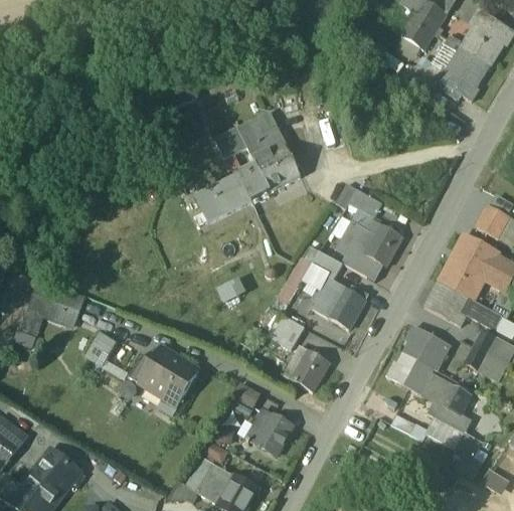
[(439,26),(440,26),(456,0),(405,0),(403,4),(416,12),(437,24),(439,26)]
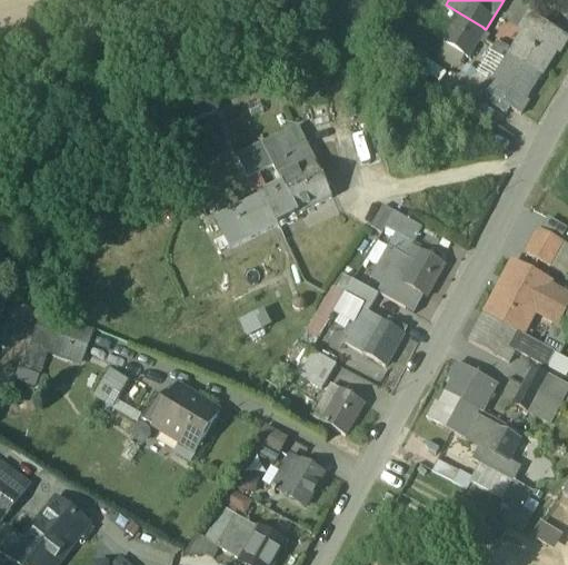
[(509,51),(509,52),(541,71),(557,48),(560,49),(567,38),(567,35),(529,12),(520,26),(524,27),(509,51)]
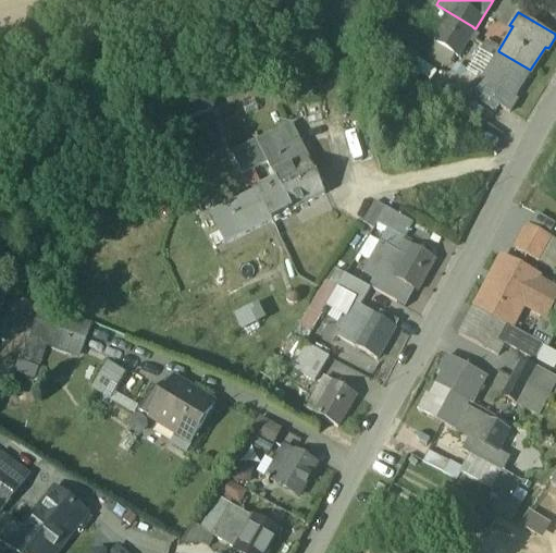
[(434,39),(458,54),(468,40),(465,38),(472,26),(451,13),(434,39)]
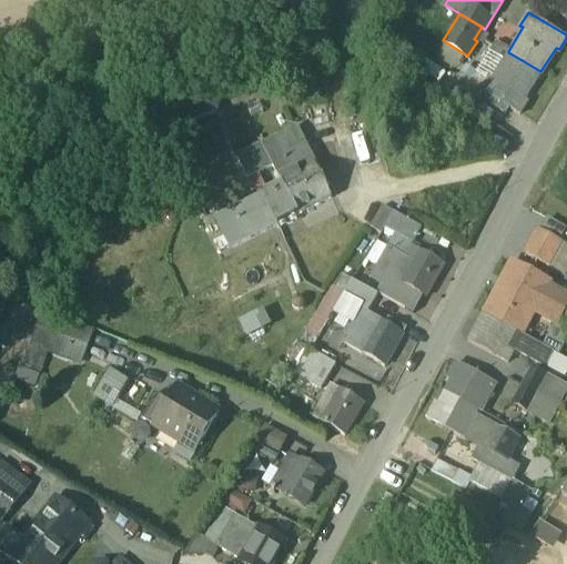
[(395,49),(407,58),(418,40),(406,32),(395,49)]
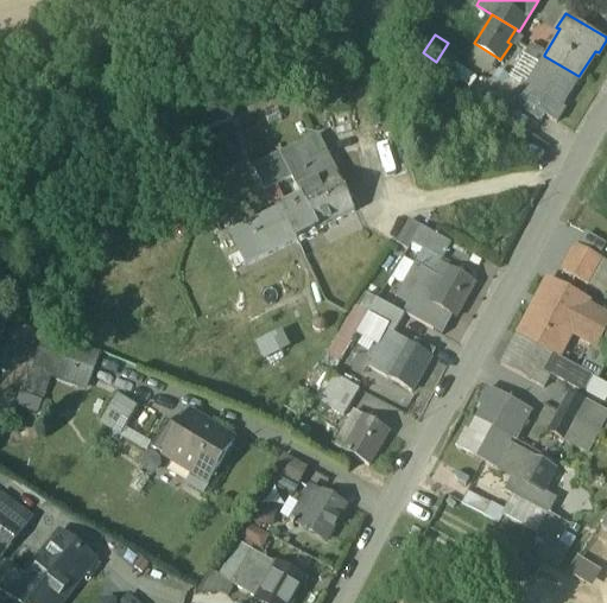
[(529,45),(542,54),(544,48),(532,40),(529,45)]
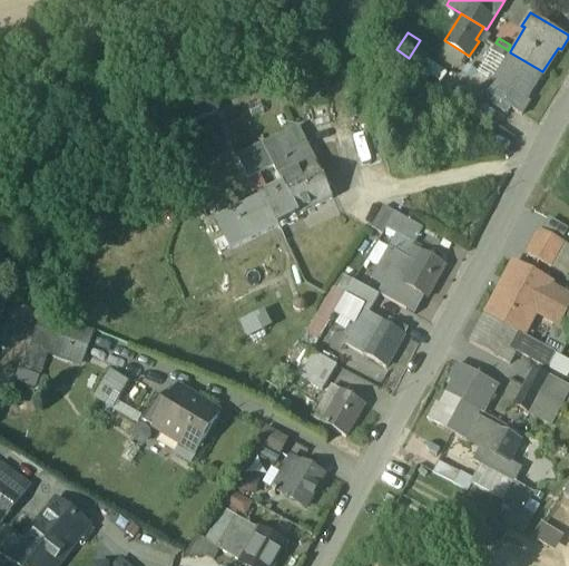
[(528,97),(542,71),(510,52),(496,77),(492,75),(484,88),(496,95),(492,99),(508,109),(511,104),(522,110),(531,98),(528,97)]
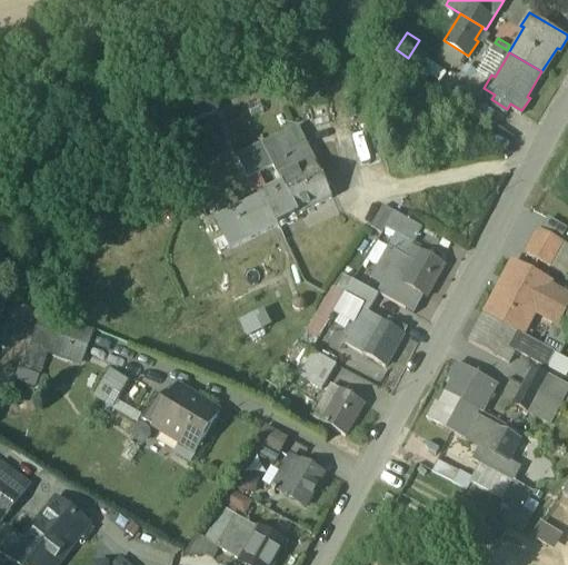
[(189,98),(196,116),(218,108),(213,97),(211,90),(189,98)]
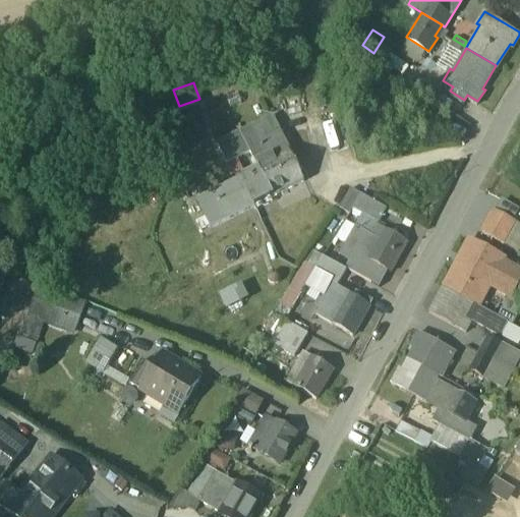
[(241,129),(250,149),(283,132),(274,114),(241,129)]
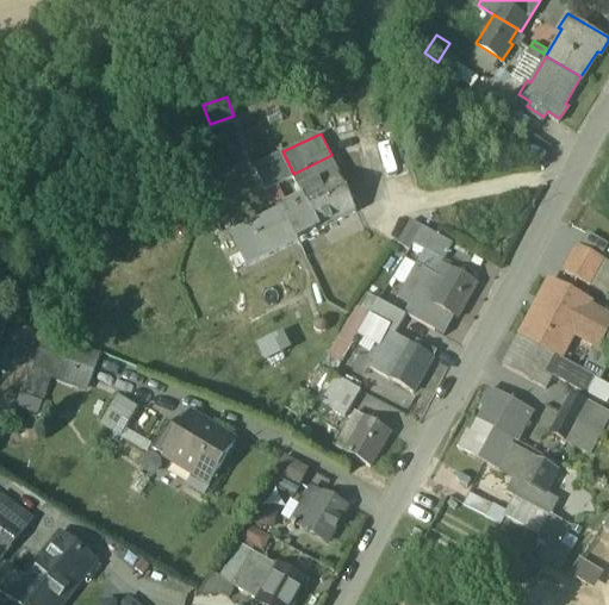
[(266,188),(293,175),(293,174),(283,151),(255,164),(266,188)]
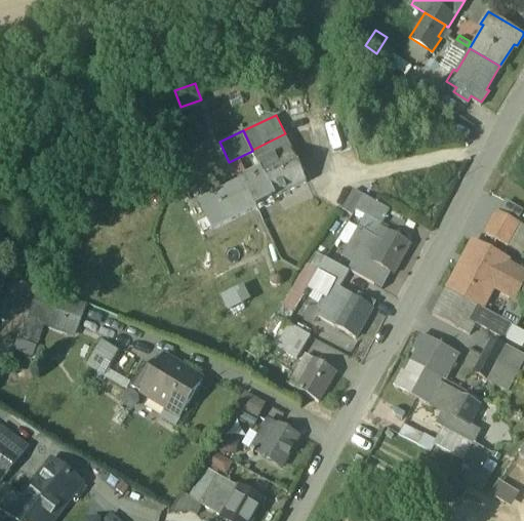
[(285,133),(252,150),(252,151),(258,163),(257,163),(259,168),(199,196),(213,226),(276,196),(275,195),(307,179),(291,148),(285,133)]
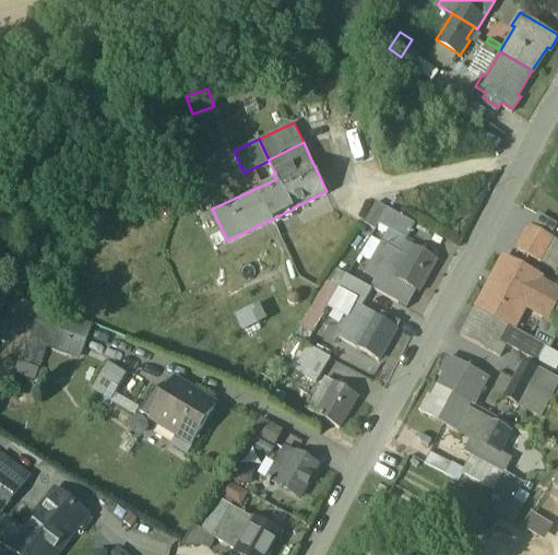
[(365,220),(375,226),(388,205),(377,199),(365,220)]
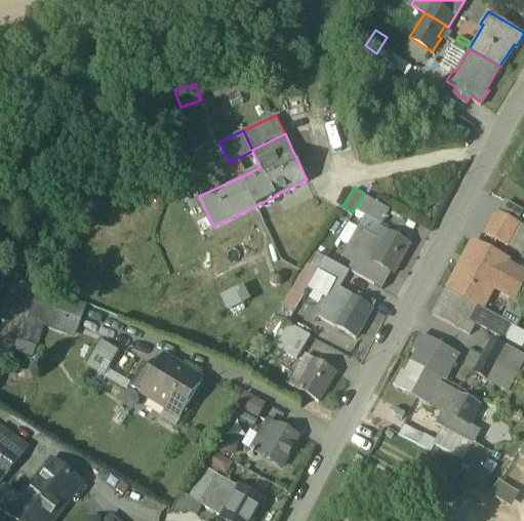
[(371,215),(381,222),(390,206),(364,193),(356,207),(371,215)]
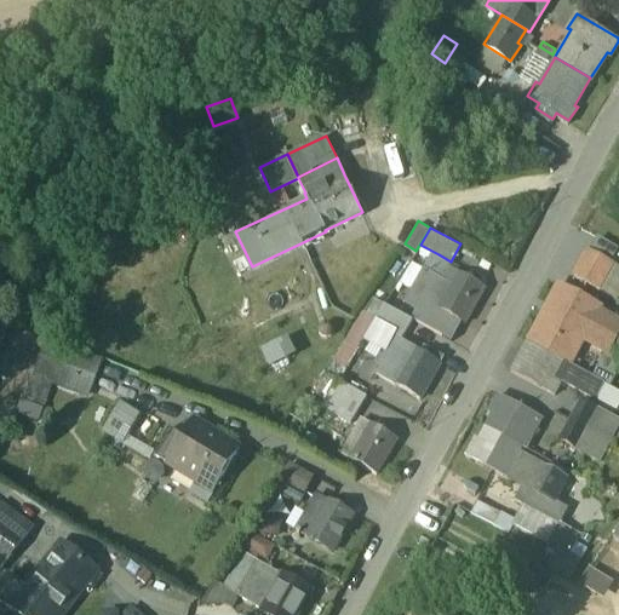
[(596,233),(592,243),(615,251),(618,245),(618,241),(596,233)]
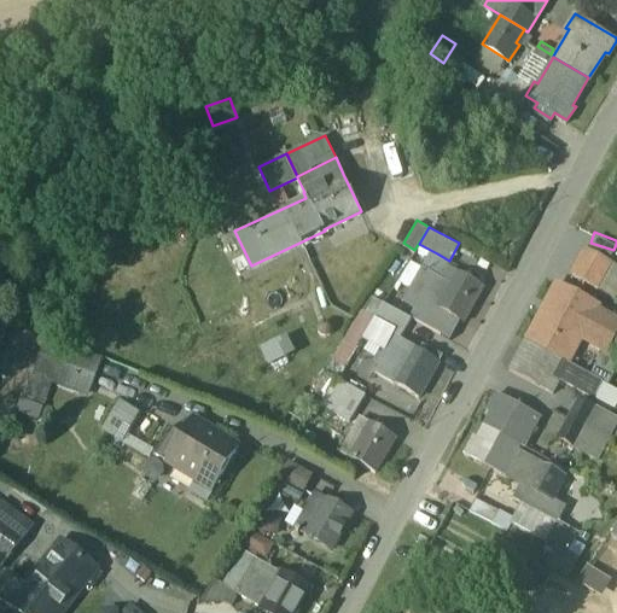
[(572,270),(599,285),(612,258),(587,244),(572,270)]
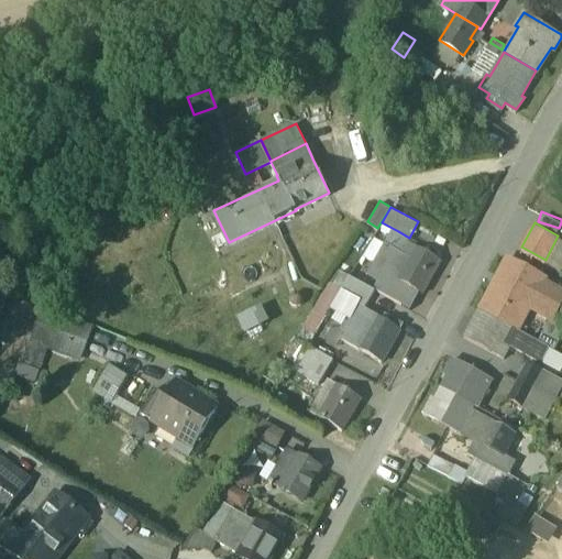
[(408,254),(415,243),(408,240),(409,238),(398,231),(390,244),(408,254)]
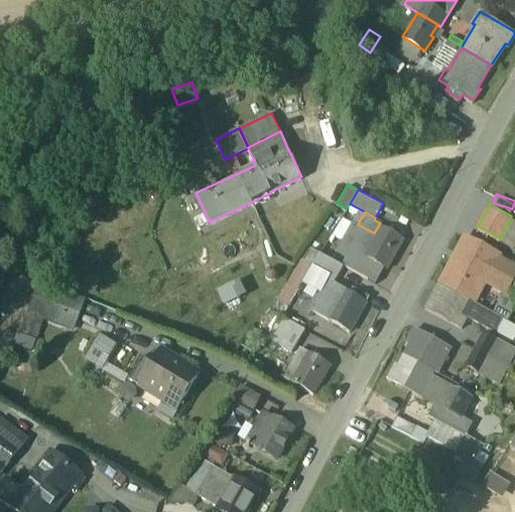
[(348,265),(376,281),(384,265),(387,266),(404,237),(380,223),(374,233),(358,224),(357,223),(342,249),(353,255),(348,265)]
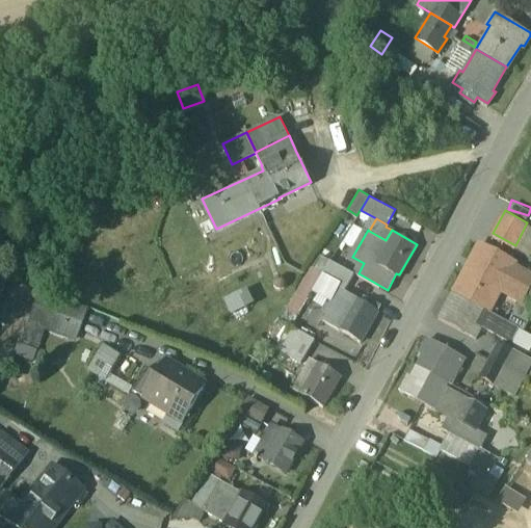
[(452,288),(453,289),(489,309),(502,287),(515,262),(516,260),(479,240),(452,288)]
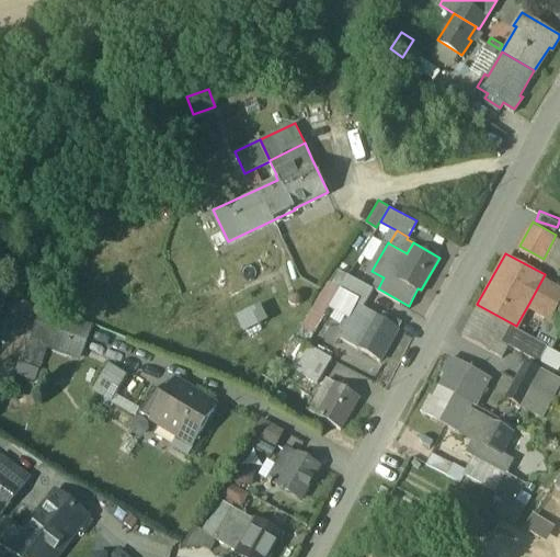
[(360,297),(365,300),(373,287),(338,269),(330,281),(340,287),(360,297)]
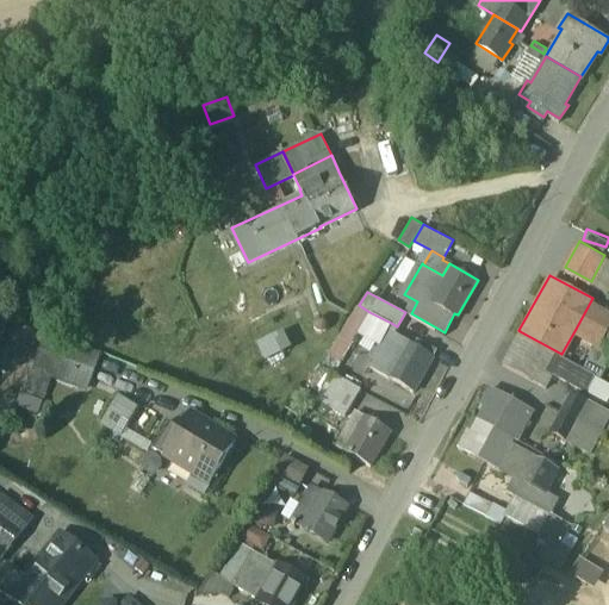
[(608,309),(591,300),(576,329),(598,342),(602,332),(603,332),(608,320),(608,309)]
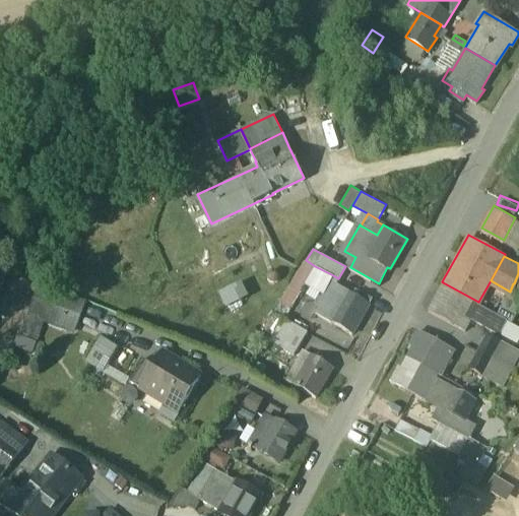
[(313,309),(316,310),(327,292),(328,292),(334,281),(336,282),(338,278),(333,275),(315,266),(306,260),(290,284),(301,292),(309,276),(327,285),(313,309)]
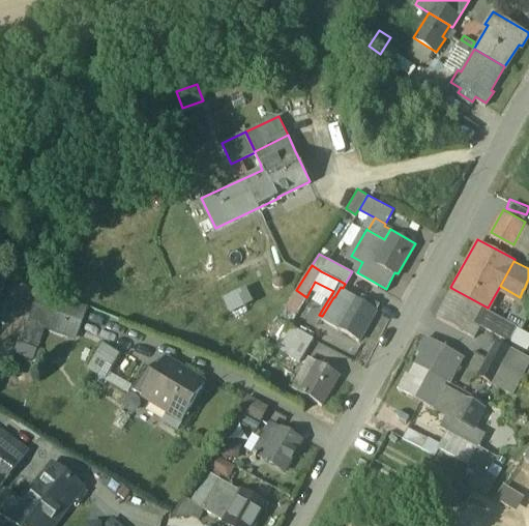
[(233,309),(256,298),(248,283),(226,293),(233,309)]
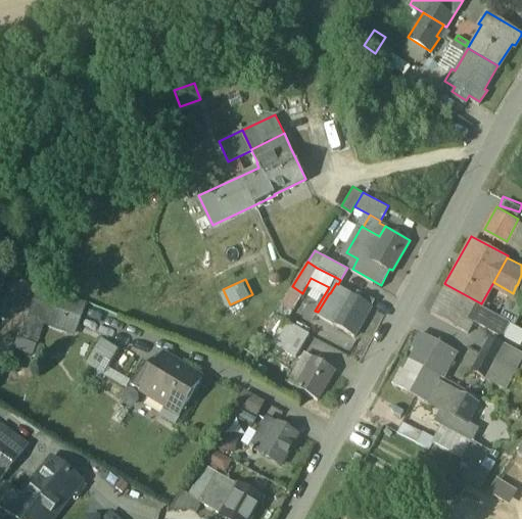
[(333,321),(354,333),(374,298),(358,289),(356,294),(338,284),(336,283),(330,293),(329,293),(318,312),(333,322),(333,321)]
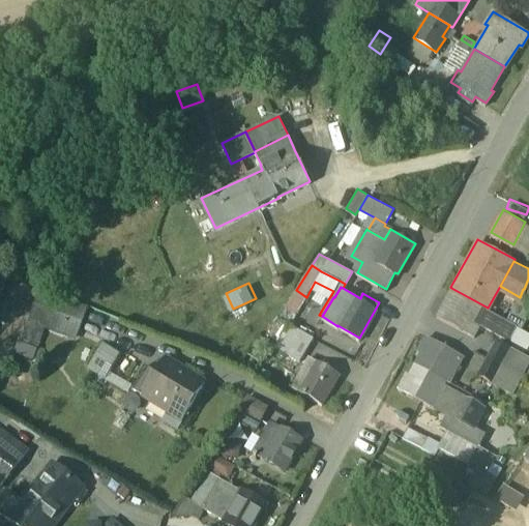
[(474,332),(481,321),(488,308),(451,288),(445,299),(444,299),(437,313),(474,332)]
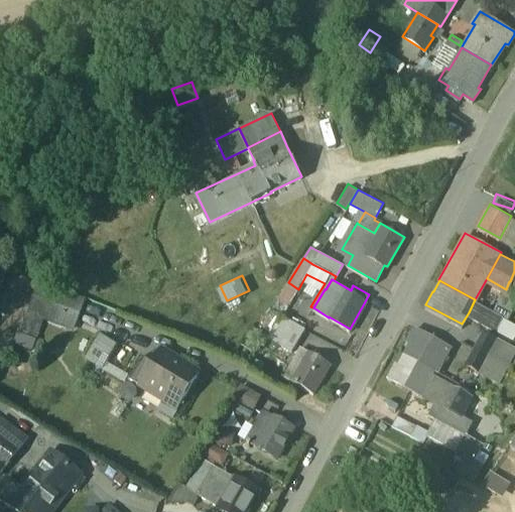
[(504,314),(507,315),(514,301),(514,293),(512,292),(514,287),(514,284),(509,281),(506,289),(495,309),(504,314)]
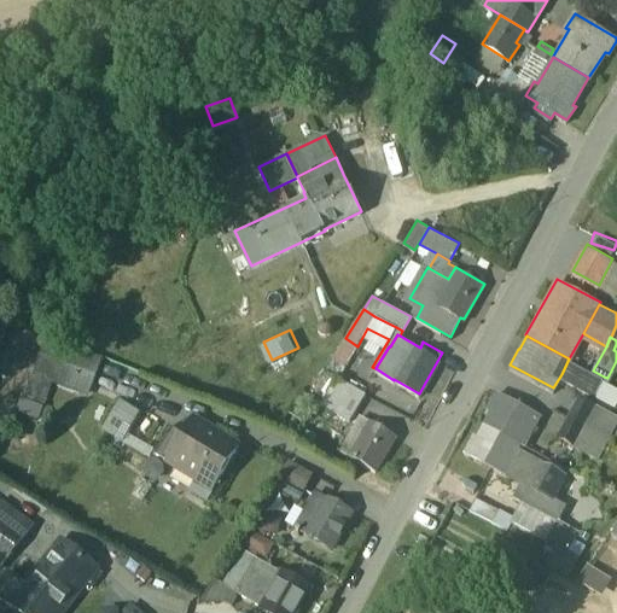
[(79,361),(95,367),(100,355),(82,349),(79,361)]
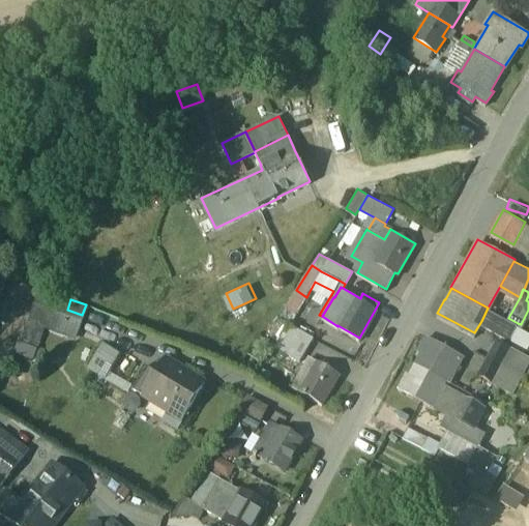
[(46,320),(77,331),(82,315),(67,310),(52,303),(46,320)]
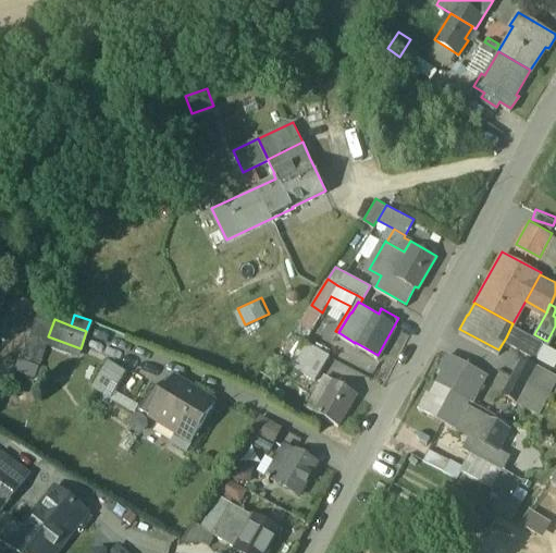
[(534,334),(513,323),(506,338),(536,354),(544,340),(534,334)]
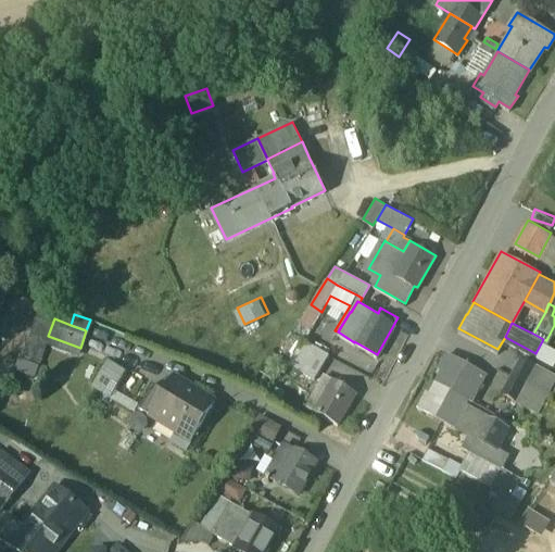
[(290,361),(315,377),(329,353),(303,339),(290,361)]
